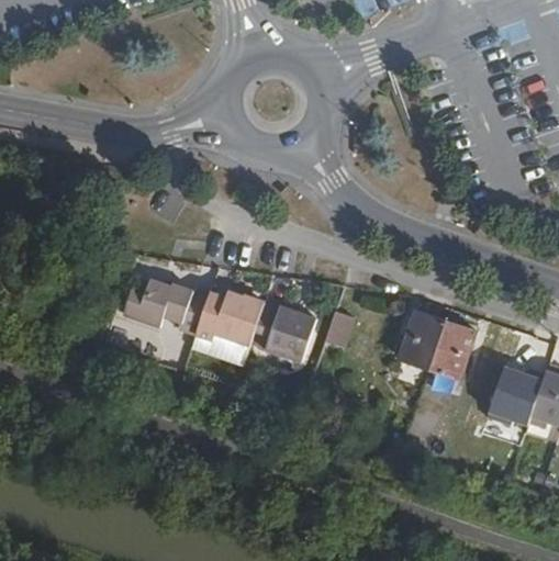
[(315,320),(265,302),(245,295),(244,299),(227,293),(225,299),(210,293),(209,296),(176,285),(174,289),(153,281),(148,292),(134,288),(124,316),(160,328),(165,317),(181,324),(180,328),(212,340),(214,335),(248,348),(250,344),(300,362),(315,320)]
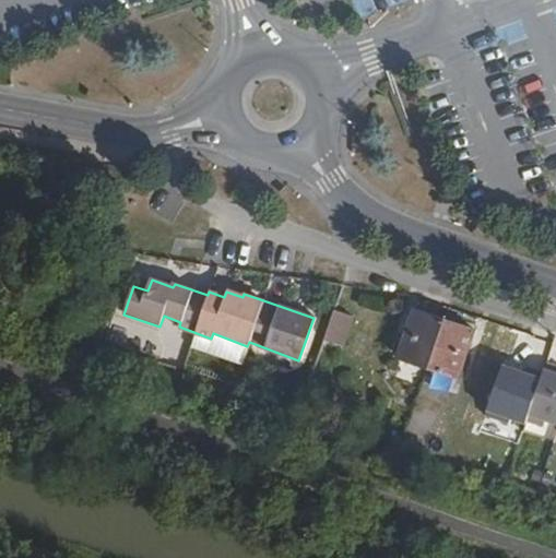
[(425,367),(441,318),(411,307),(392,356),(425,367)]
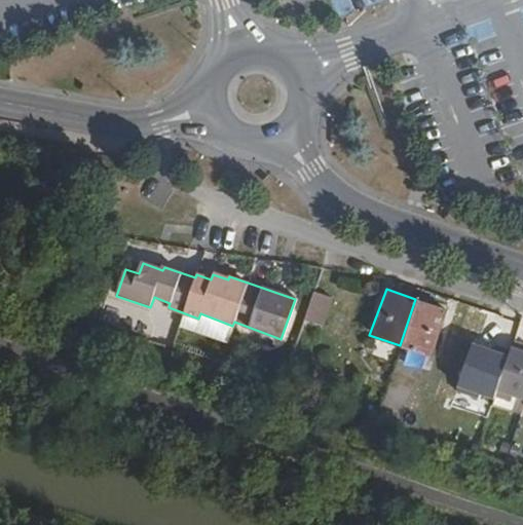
[(322,327),(332,298),(315,292),(304,321),(322,327)]
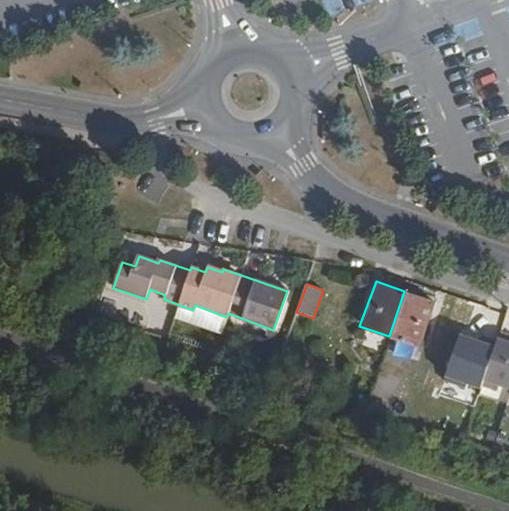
[(418,345),(432,301),(404,291),(389,336),(418,345)]
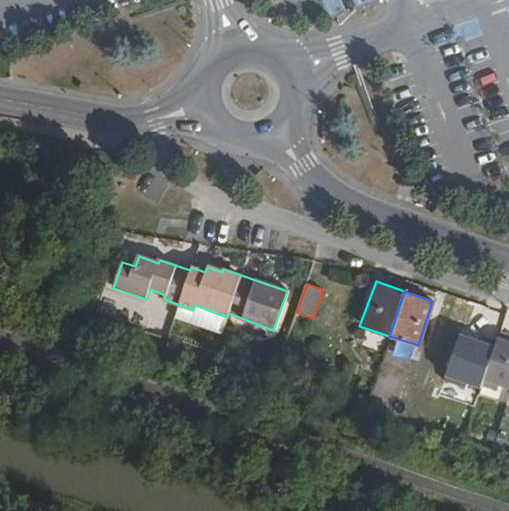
[(508,387),(508,335),(497,331),(491,351),(482,375),(479,384),(494,389),(497,383),(508,387)]
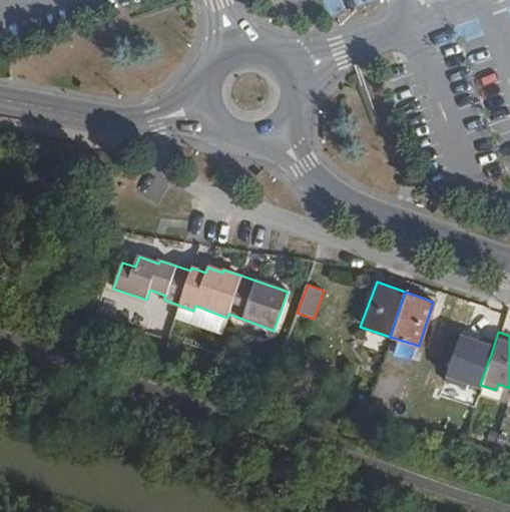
[(483,376),(492,352),(474,346),(465,370),(483,376)]
